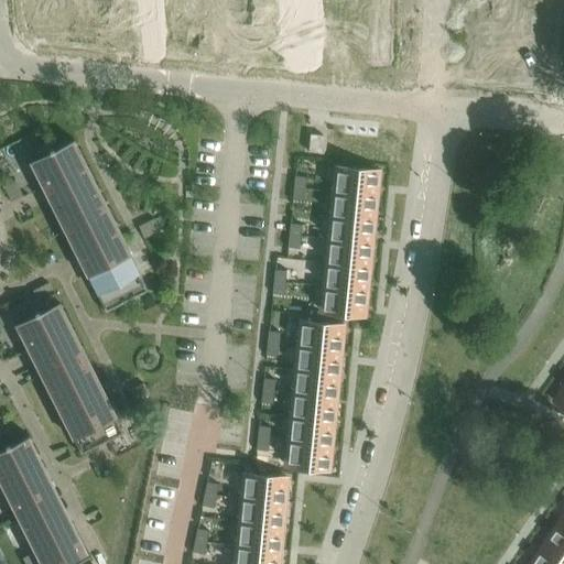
[(226,0),(228,56),(269,54),(267,0),(226,0)]
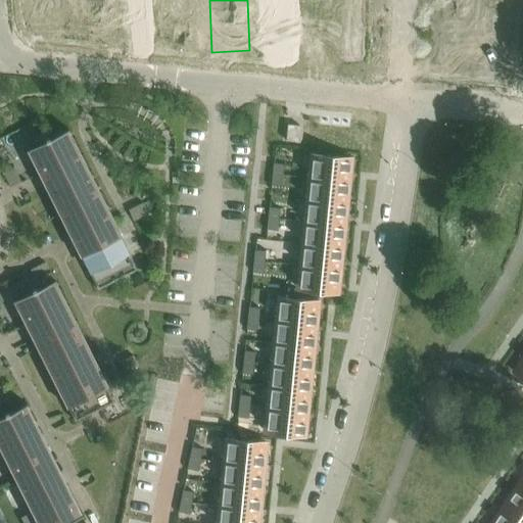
[(368,66),(370,0),(332,0),(330,64),(368,66)]
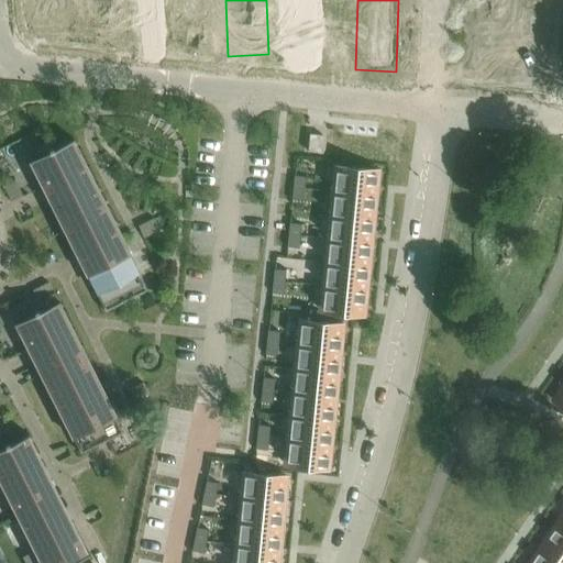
[(309,134),(308,152),(321,153),(322,136),(309,134)]
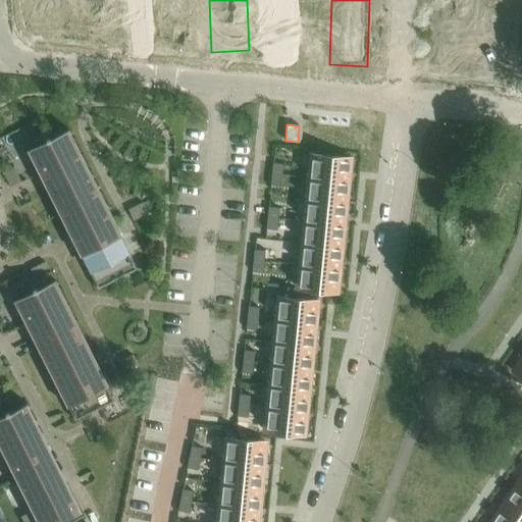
[(137,269),(66,129),(28,149),(98,290),(137,269)]
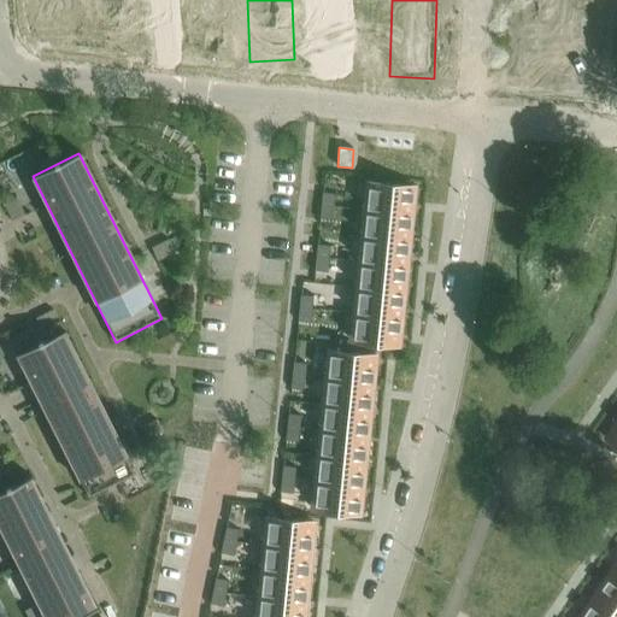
[(368,183),(365,211),(411,215),(413,188),(368,183)]
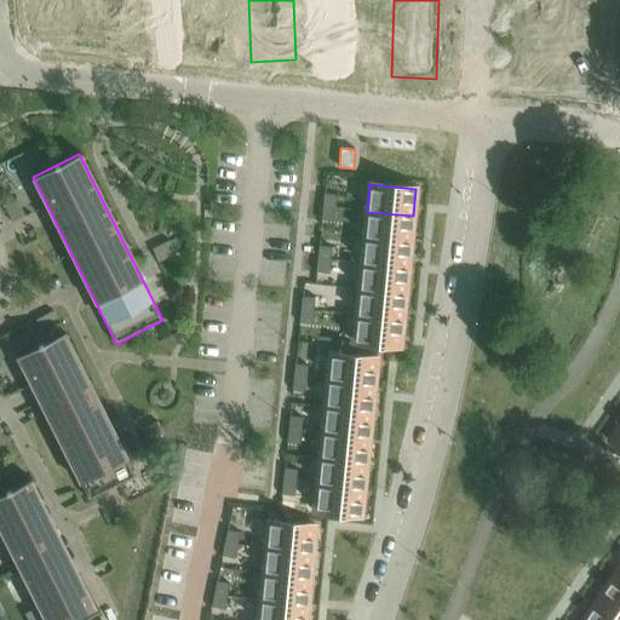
[(325,194),(323,207),(336,208),(337,195),(325,194)]
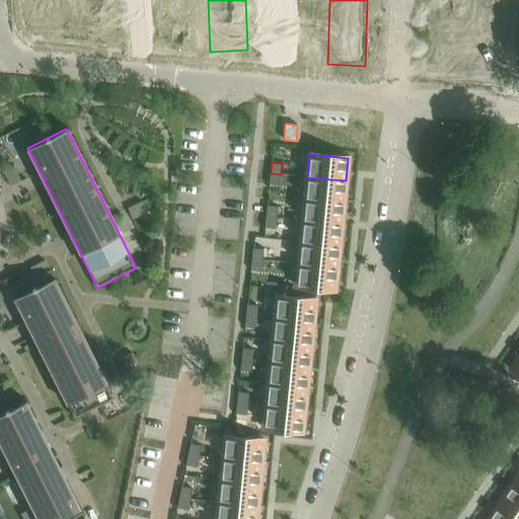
[(21,181),(14,167),(3,172),(10,187),(21,181)]
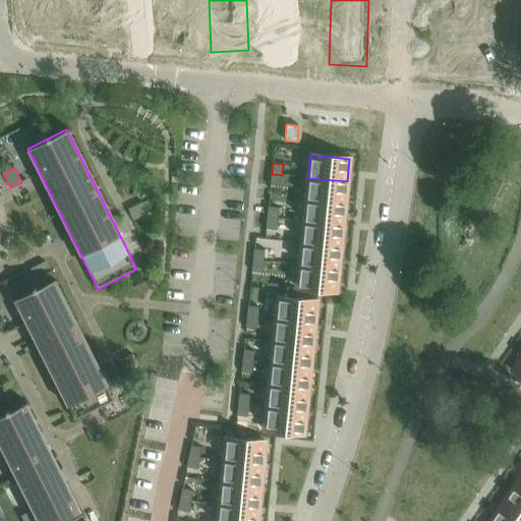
[(272,174),(271,185),(281,186),(282,175),(272,174)]
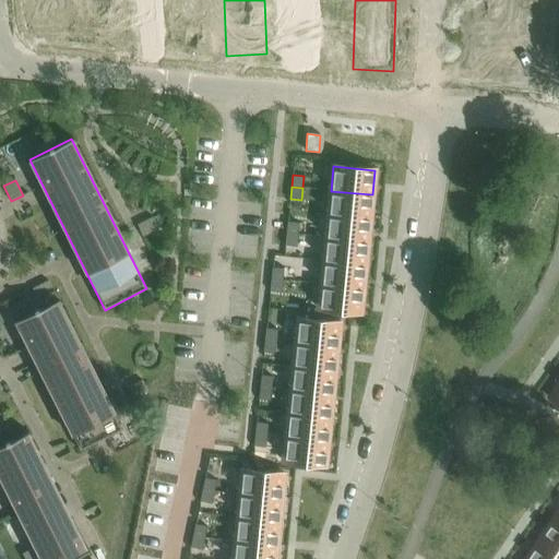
[(331,191),(329,214),(370,218),(372,194),(331,191)]
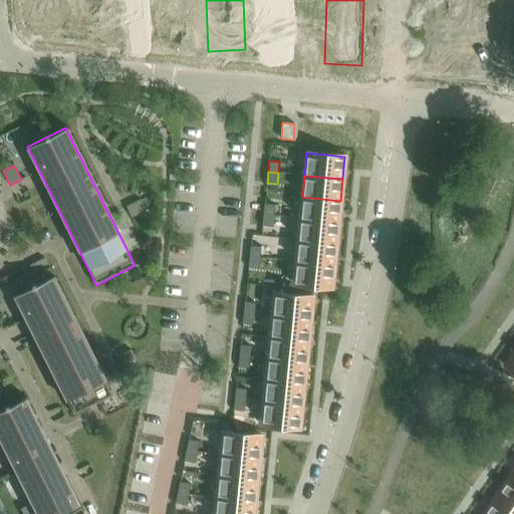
[(302,197),(300,219),(338,222),(340,201),(302,197)]
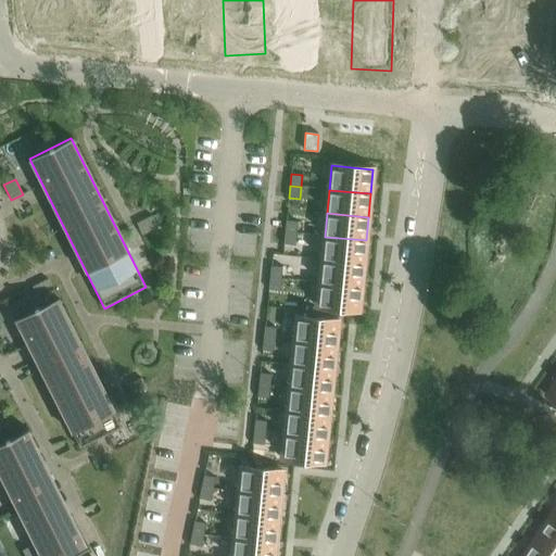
[(159,228),(153,216),(137,224),(142,236),(159,228)]
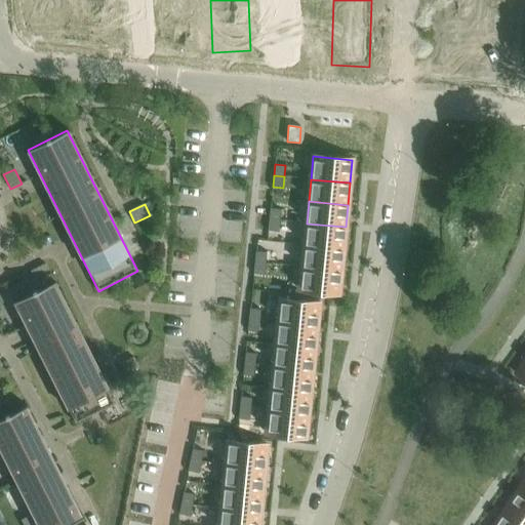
[(271,208),(270,219),(280,220),(281,209),(271,208)]
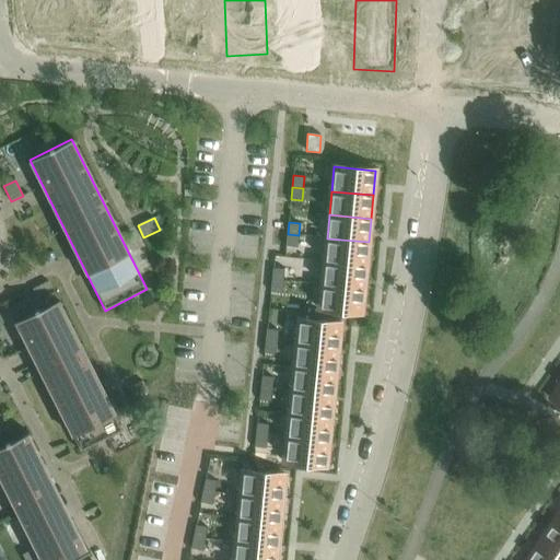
[(288,234),(287,246),(298,247),(299,235),(288,234)]
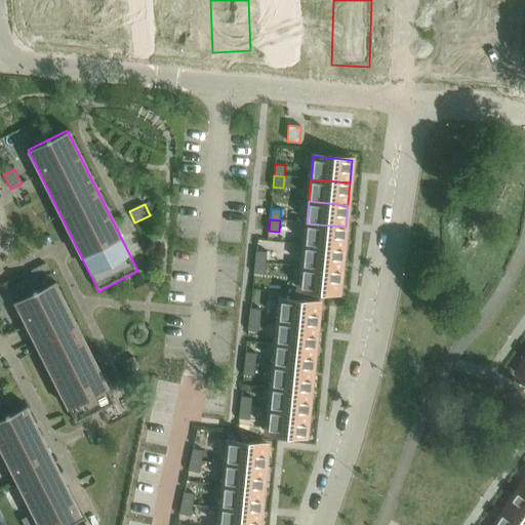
[(307,224),(304,245),(342,249),(346,227),(307,224)]
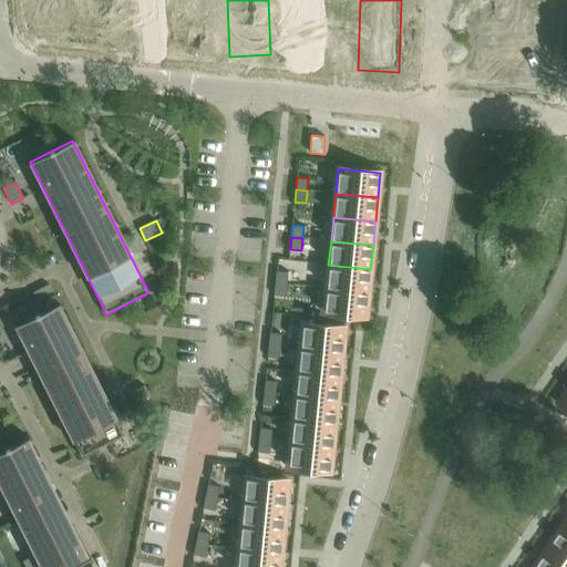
[(328,265),(326,289),(368,294),(370,269),(328,265)]
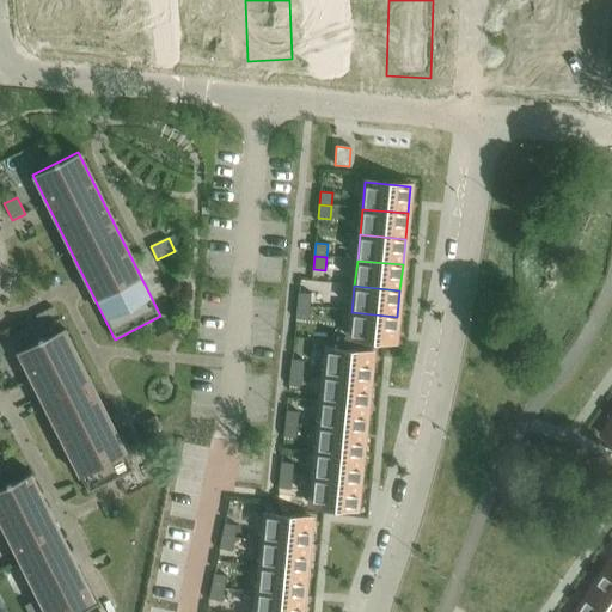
[(299,293),(298,306),(310,307),(311,294),(299,293)]
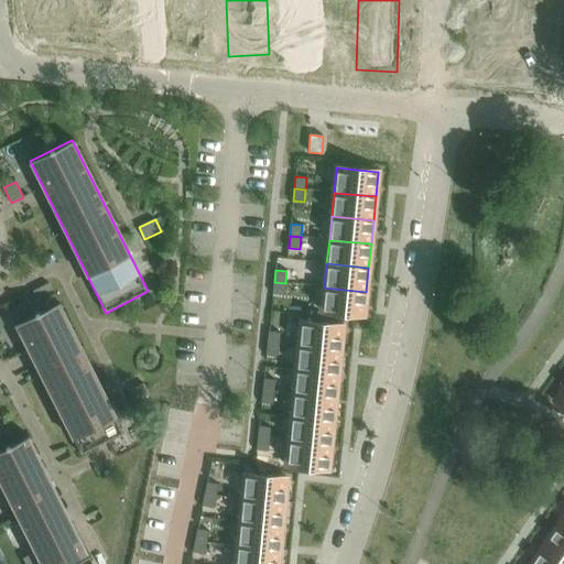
[(274,282),(273,294),(284,295),(285,283),(274,282)]
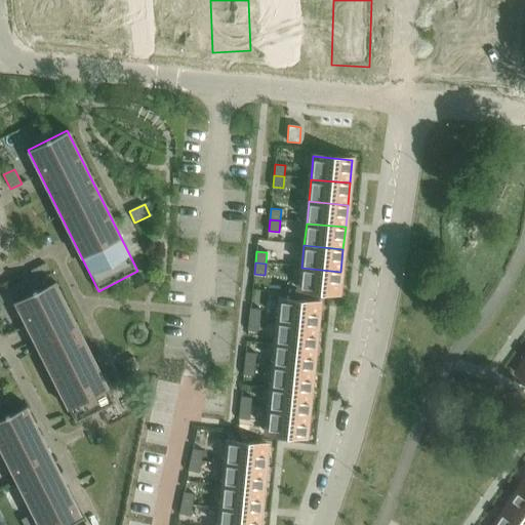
[(51,275),(45,265),(31,272),(36,282),(51,275)]
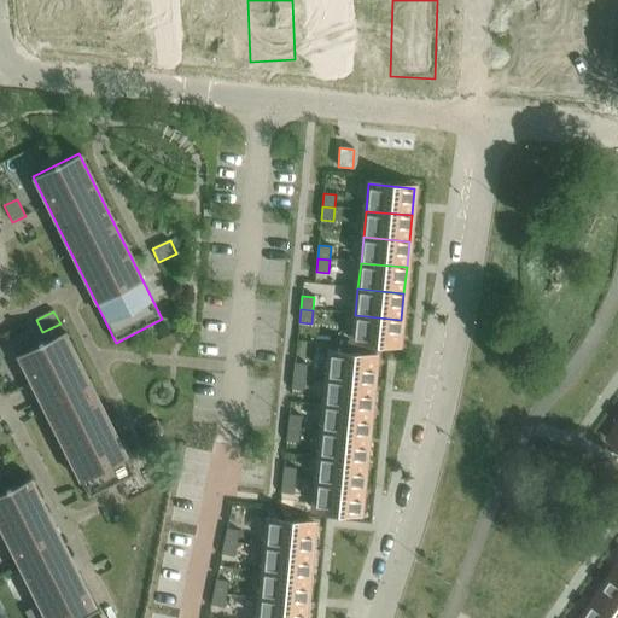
[(355,315),(353,342),(398,347),(401,320),(355,315)]
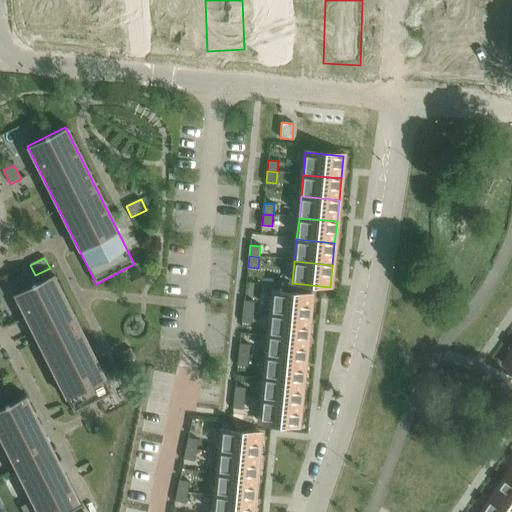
[(112,394),(54,274),(14,294),(73,413),(112,394)]
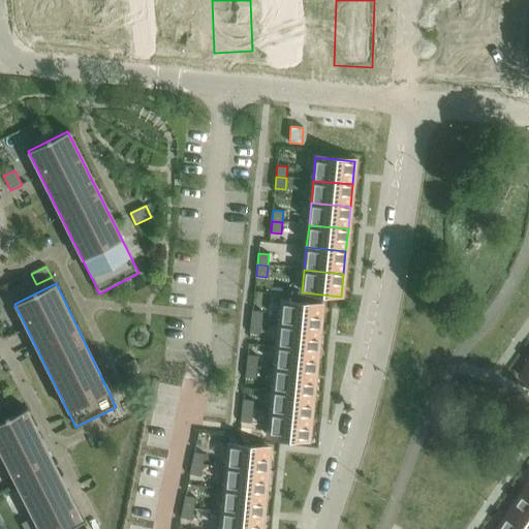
[(282,302),(280,325),(319,329),(321,306),(282,302)]
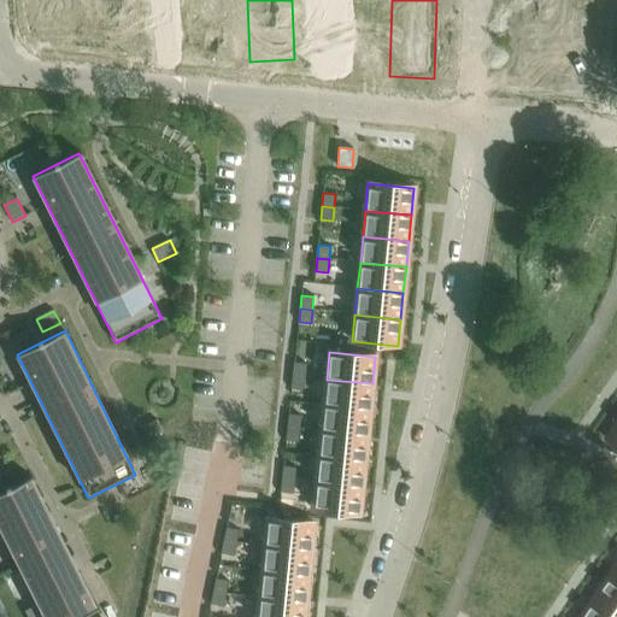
[(294,363),(293,376),(305,377),(306,364),(294,363)]
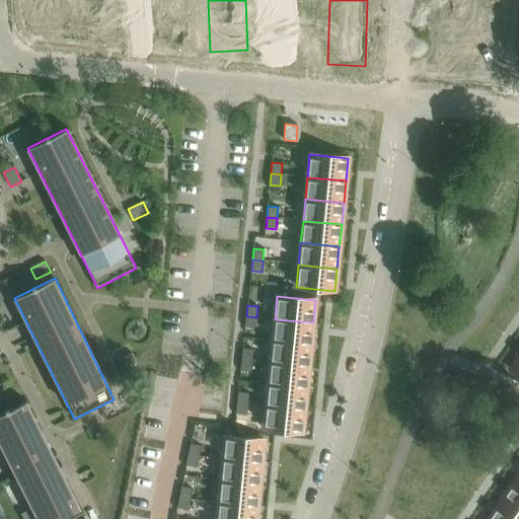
[(246,316),(245,327),(255,328),(256,317),(246,316)]
